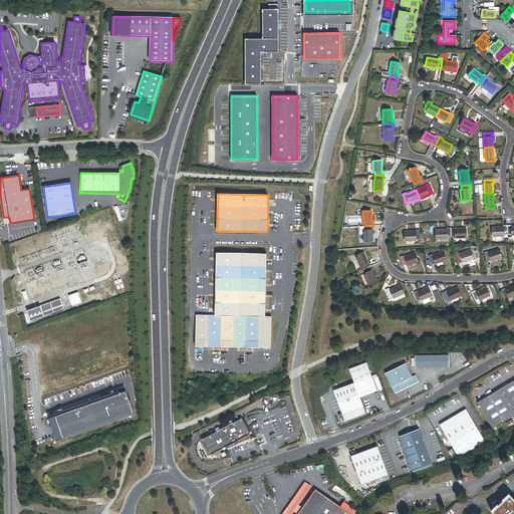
[(508,235),(508,225),(503,226),(503,227),(492,227),(493,236),(504,236),(504,235),(508,235)]
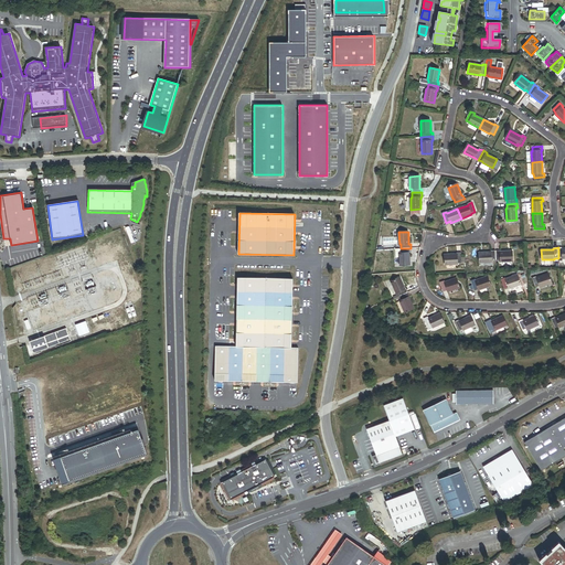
[(411,248),(401,248),(401,253),(400,253),(400,258),(401,265),(411,265),(409,253),(411,253),(411,248)]
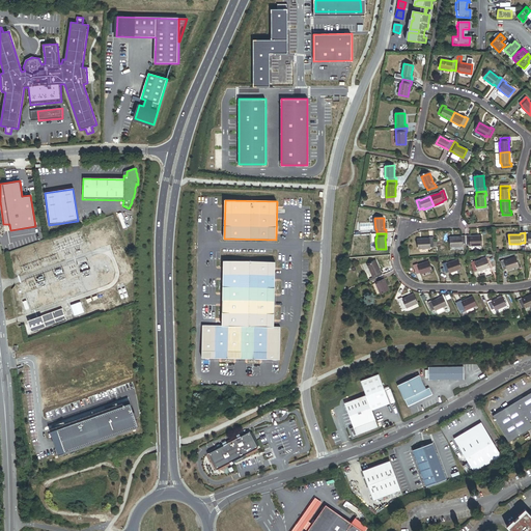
[(467,245),(466,235),(462,235),(463,236),(450,238),(451,247),(463,246),(463,245),(467,245)]
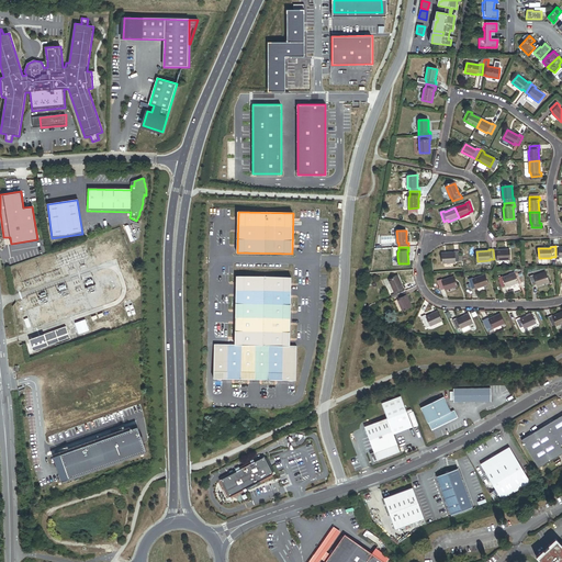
[(497,249),(493,249),(494,259),(498,259),(498,260),(510,259),(509,249),(497,250),(497,249)]
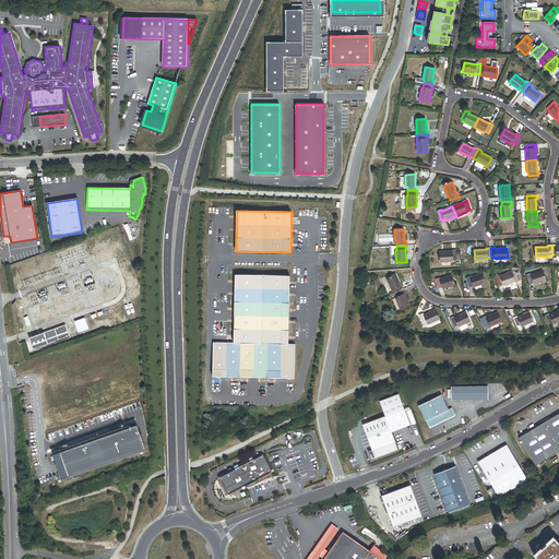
[(452,251),(440,252),(441,262),(453,261),(453,260),(458,260),(460,260),(460,254),(456,254),(456,250),(452,250),(452,251)]
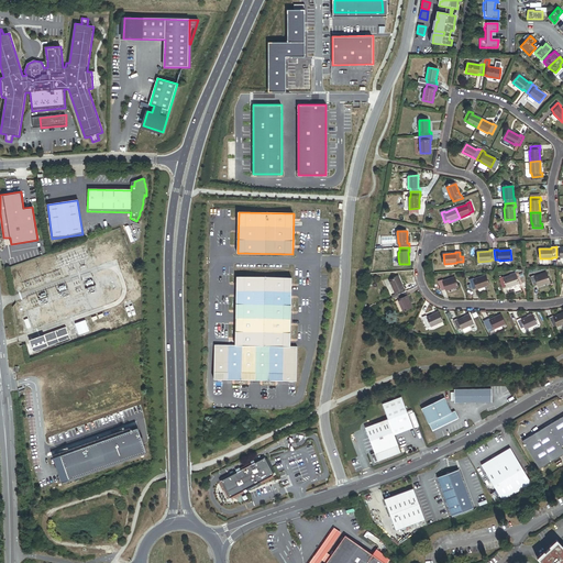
[(550,283),(547,273),(536,277),(534,276),(530,277),(533,287),(538,285),(539,286),(550,283)]
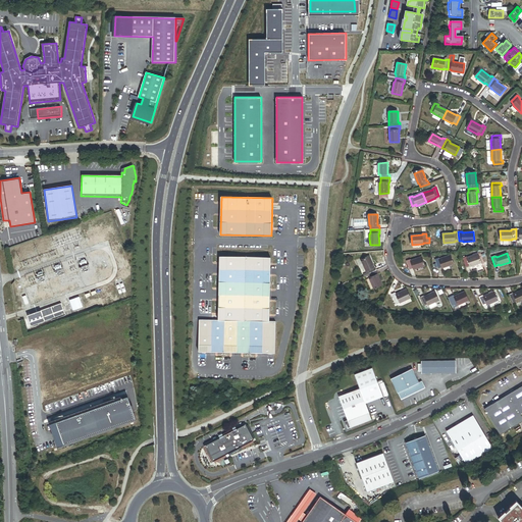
[(481,263),(478,255),(467,258),(467,257),(463,258),(466,267),(470,265),(471,267),(481,263)]
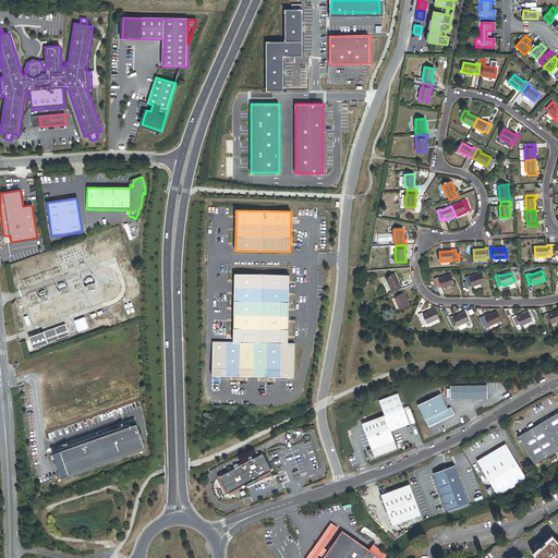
[(485,282),(482,274),(470,278),(470,277),(465,278),(469,287),(473,286),(473,287),(485,282)]
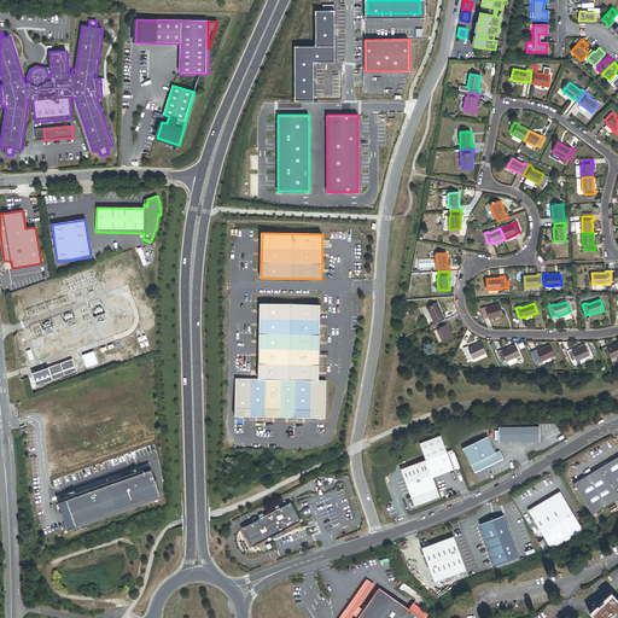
[(326,380),(319,380),(320,304),(260,304),(258,379),(237,378),(235,418),(325,419),(326,380)]
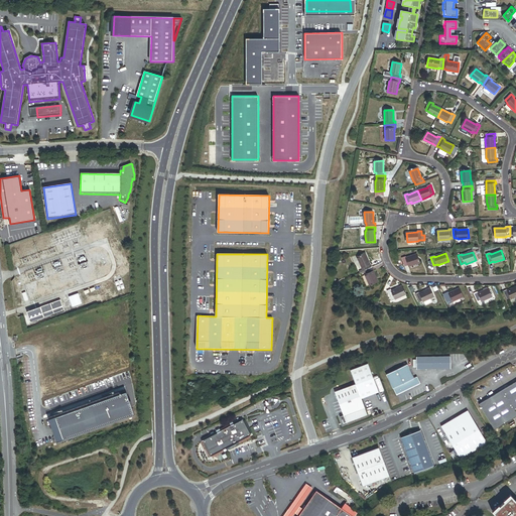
[(365,271),(373,267),(371,264),(370,264),(366,254),(358,257),(362,268),(363,267),(365,271)]
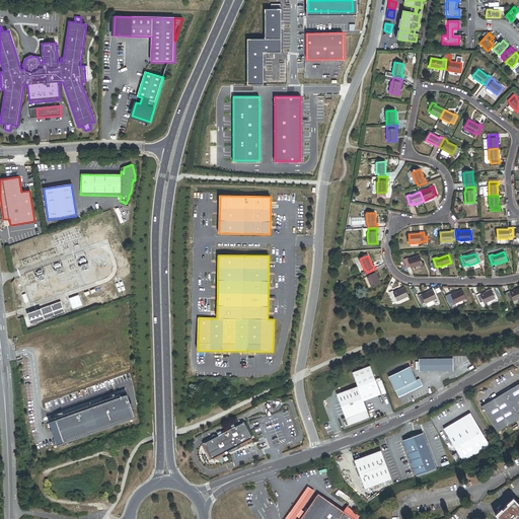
[(423,265),(420,255),(409,260),(409,258),(404,260),(408,269),(412,267),(413,269),(423,265)]
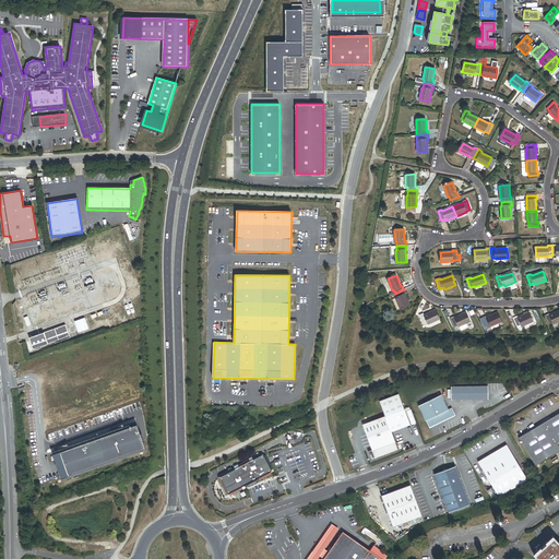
[(406,294),(404,289),(395,294),(396,297),(395,298),(401,309),(409,305),(405,294),(406,294)]
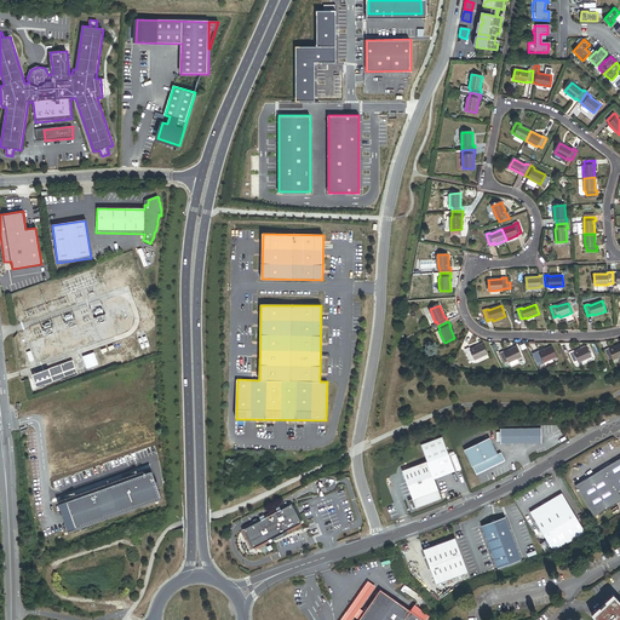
[(487,355),(483,344),(470,350),(470,349),(466,351),(470,361),(475,359),(475,360),(487,355)]
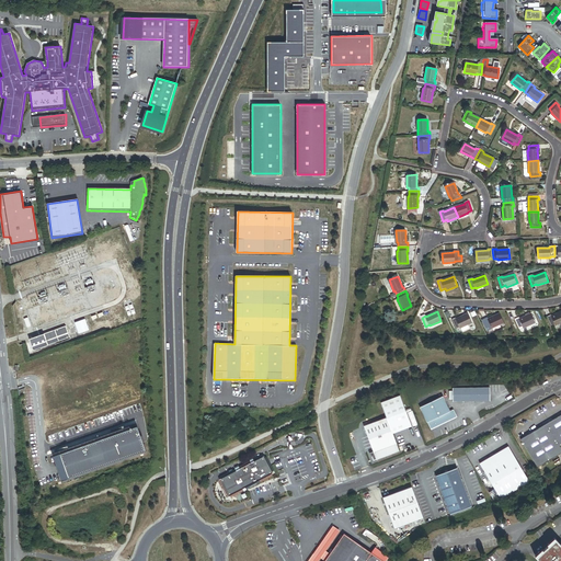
[(560,322),(560,312),(552,317),(551,315),(547,317),(551,325),(556,323),(557,325),(560,322)]
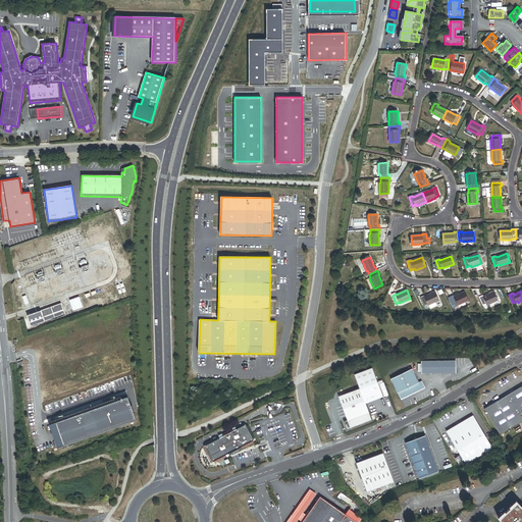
[(469,301),(465,292),(455,297),(454,296),(450,298),(454,306),(458,304),(458,305),(469,301)]
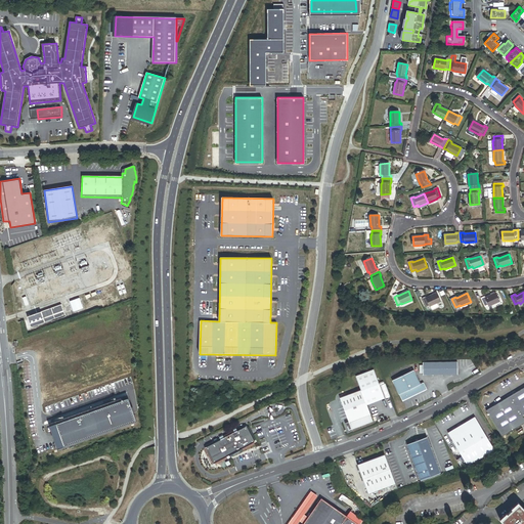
[(440,301),(437,294),(426,298),(426,297),(422,299),(426,307),(430,305),(430,306),(437,303),(440,301)]
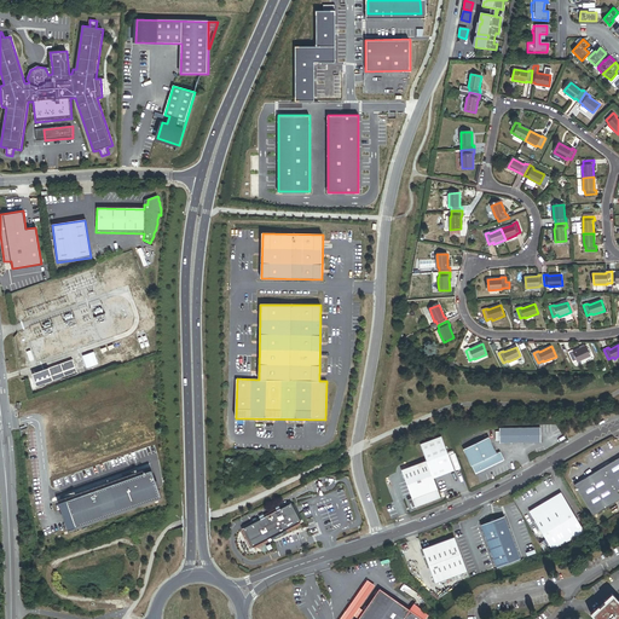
[(590,357),(585,347),(573,352),(573,351),(568,353),(573,363),(578,360),(578,362),(590,357)]
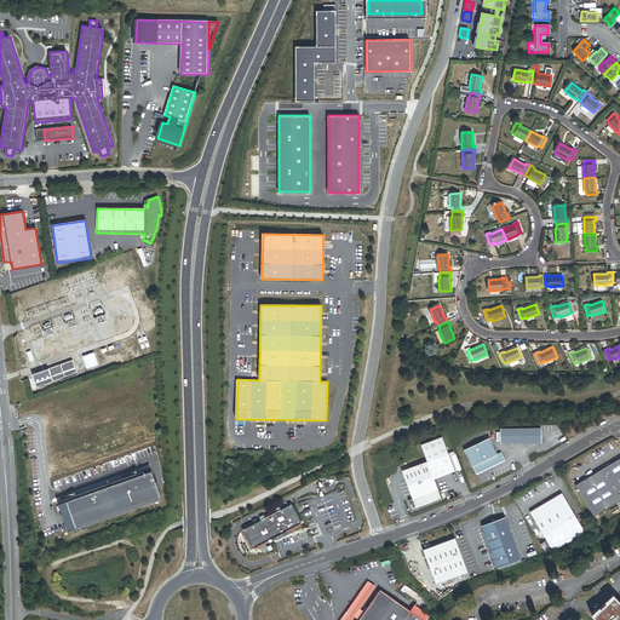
[(78,373),(73,361),(33,375),(38,388),(78,373)]
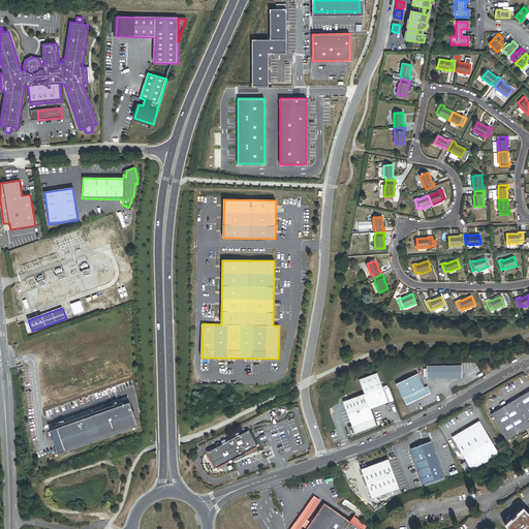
[(463,366),(428,367),(429,379),(464,378),(463,366)]
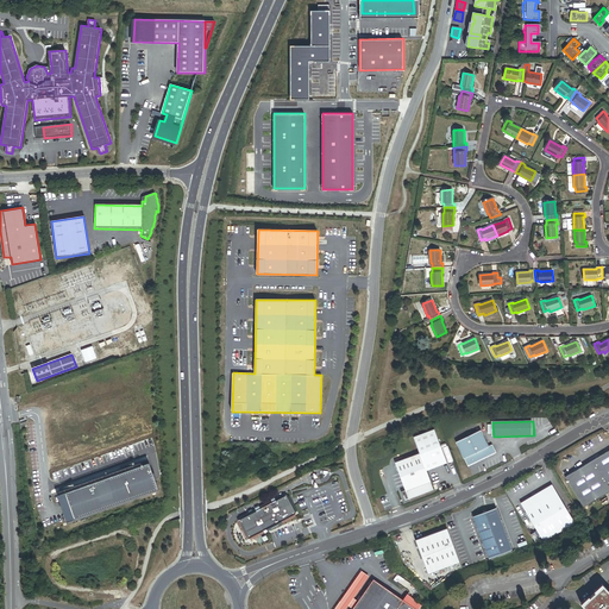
[(420,452),(427,470),(447,462),(435,428),(414,437),(420,452)]
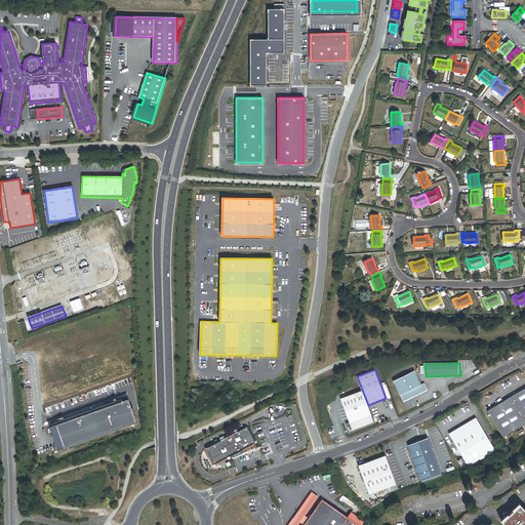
[(395,381),(401,396),(422,386),(415,371),(395,381)]
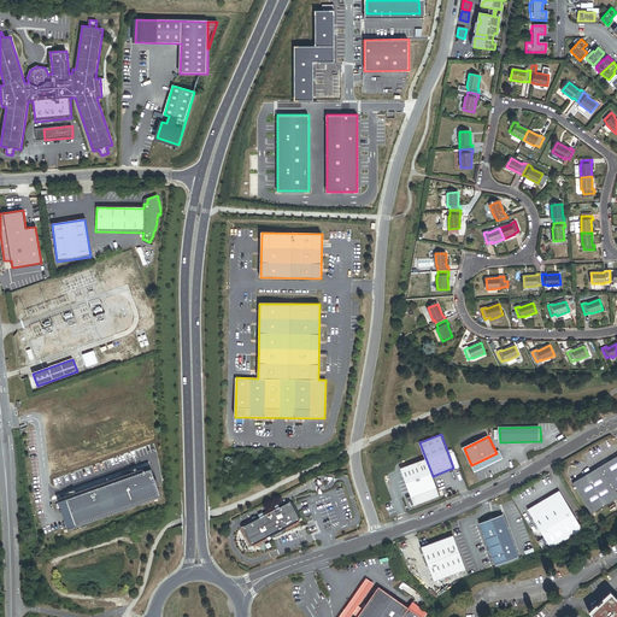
[(500,451),(497,453),(471,465),(476,472),(504,459),(500,451)]
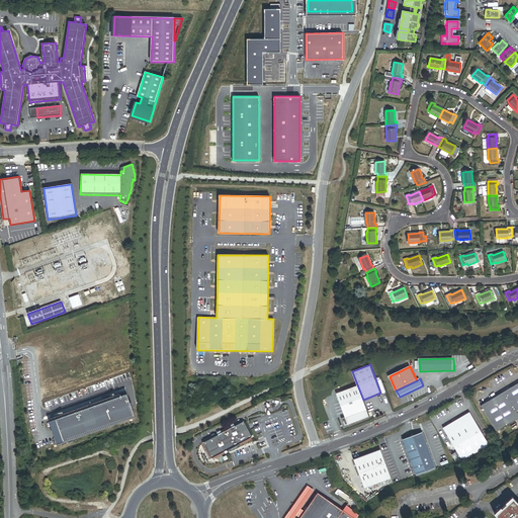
[(517,383),(482,406),(498,432),(517,419),(517,411),(517,410),(517,383)]
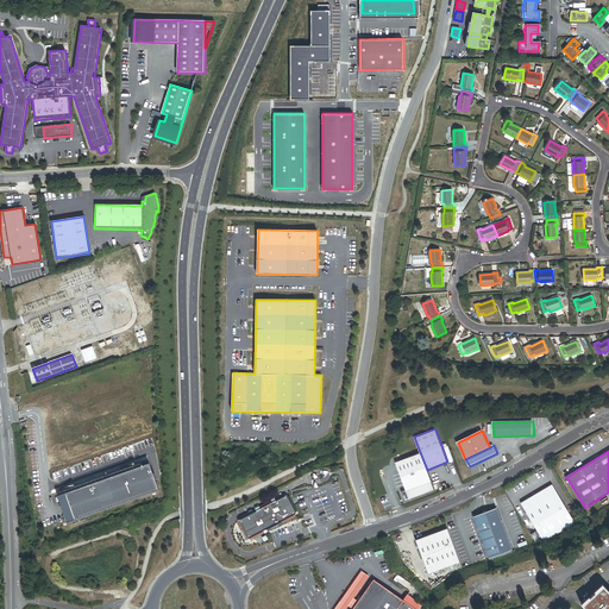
[(427,470),(420,452),(396,463),(406,490),(403,491),(406,500),(409,498),(409,500),(434,490),(427,470)]
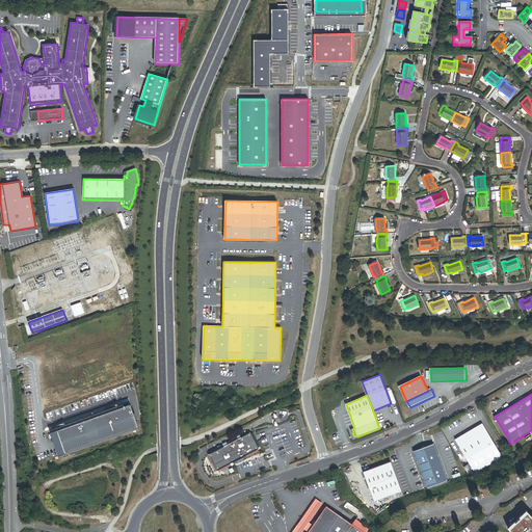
[(128,401),(48,429),(56,455),(141,426),(128,401)]
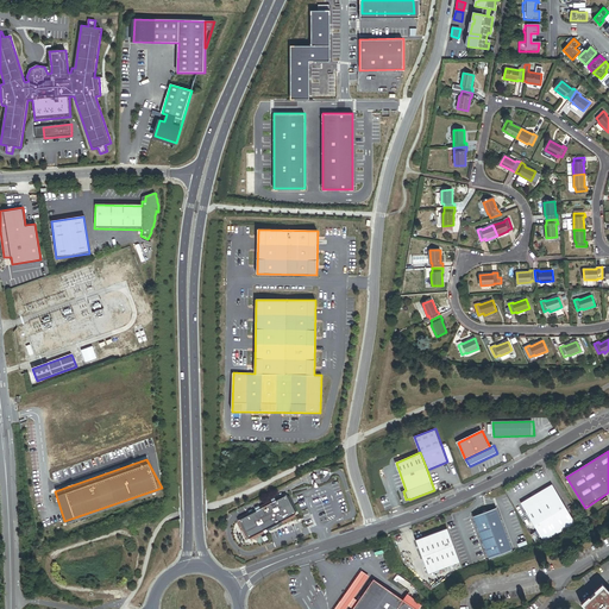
[(553,485),(522,503),(546,541),(577,523),(553,485)]
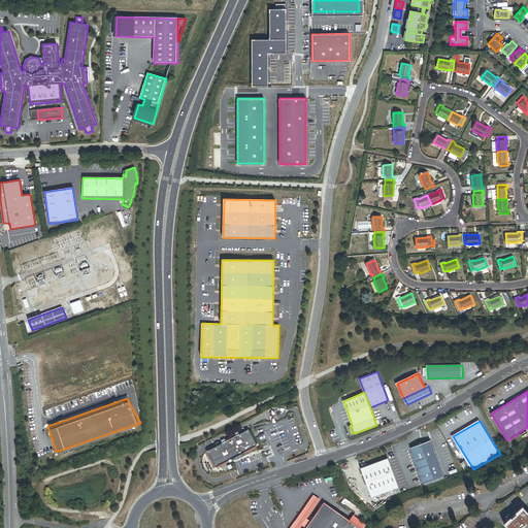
[(258,446),(249,430),(207,452),(216,468),(258,446)]
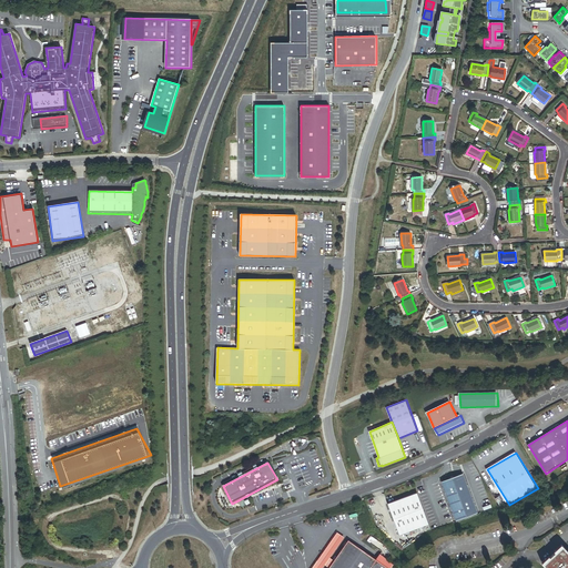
[(444,482),(458,521),(479,514),(465,474),(444,482)]
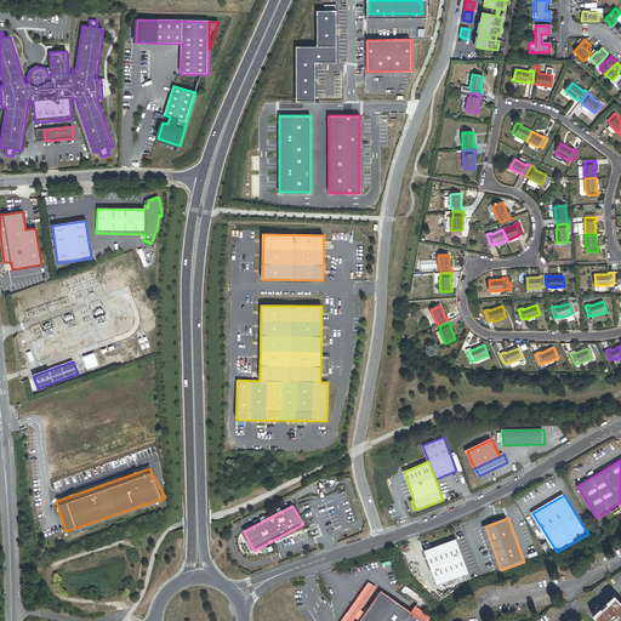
[(459,540),(426,551),(439,585),(471,574),(459,540)]
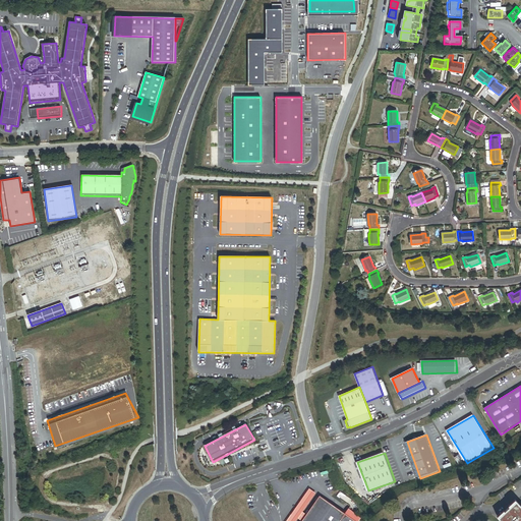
[(310,487),(287,520),(297,520),(317,493),(310,487)]
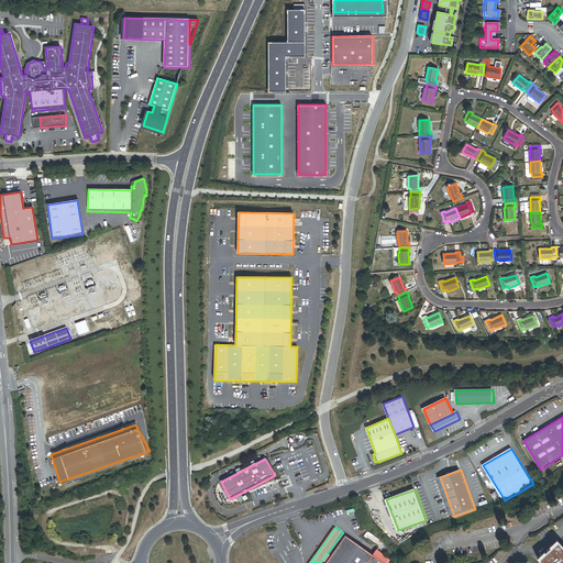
[(374,554),(346,536),(327,562),(388,562),(390,561),(378,549),(374,554)]
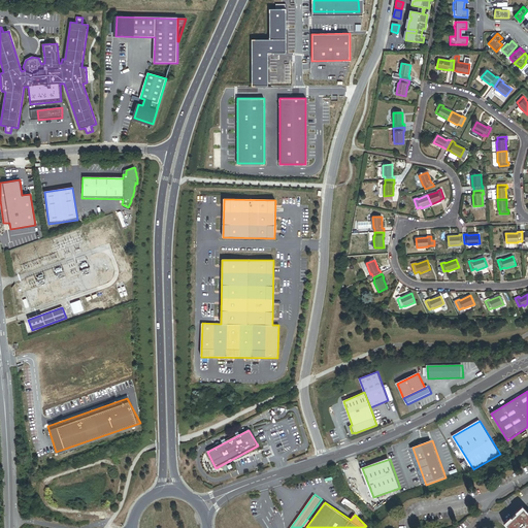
[(527,527),(527,513),(523,507),(505,524),(507,527),(527,527)]
